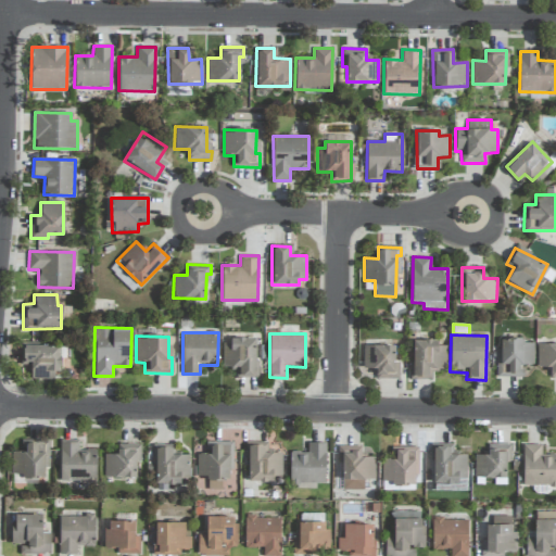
[(533,342),(523,343),(523,338),(500,339),(500,376),(521,376),(521,365),(533,365),(533,342)]
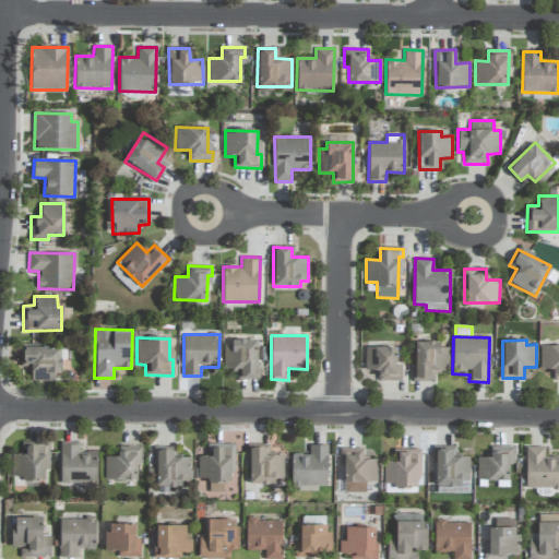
[(237,379),(257,380),(258,341),(224,341),(224,369),(237,369),(237,379)]
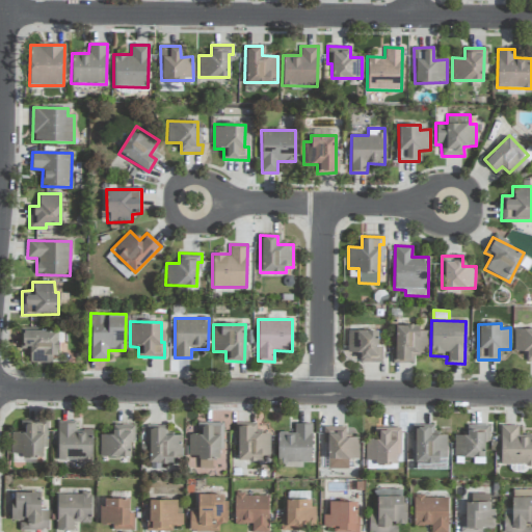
[(427,327),(394,326),(393,363),(411,363),(411,353),(427,353),(427,327)]
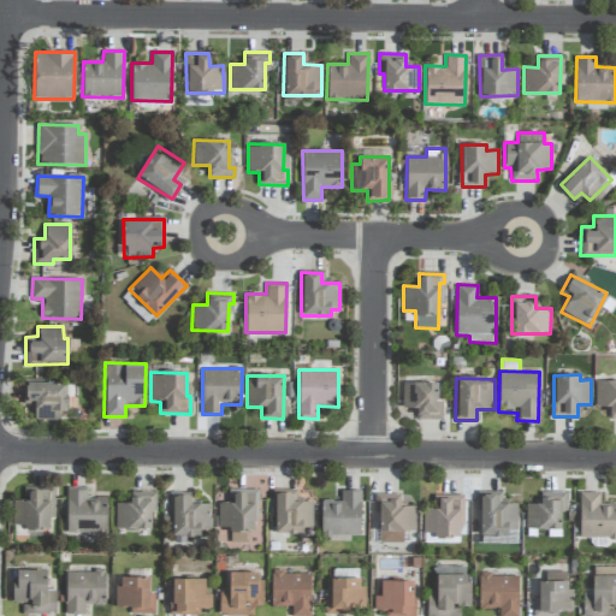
[(615,380),(596,381),(594,407),(609,407),(609,418),(615,418),(615,380)]
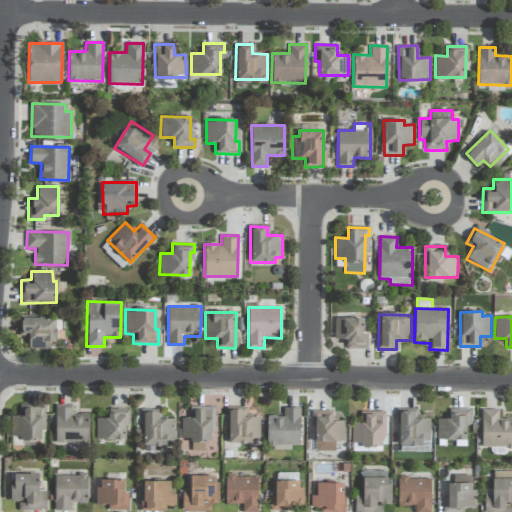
[(49,349),(49,342),(55,342),(55,317),(20,317),(20,334),(28,334),(28,349),(49,349)]
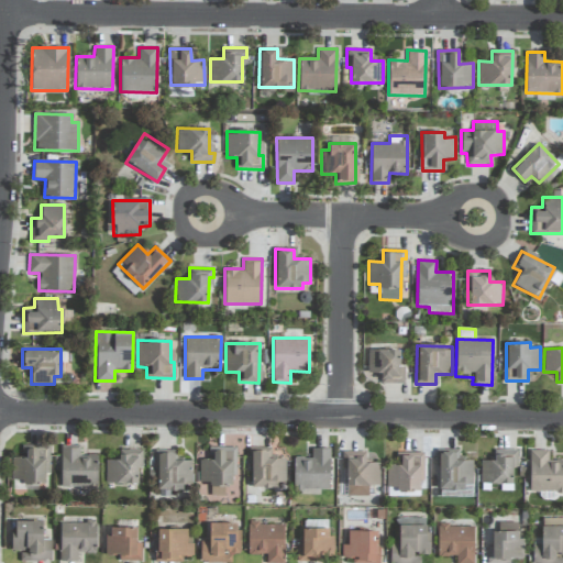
[(399,350),(367,350),(367,373),(381,372),(381,384),(404,383),(404,372),(400,372),(399,350)]
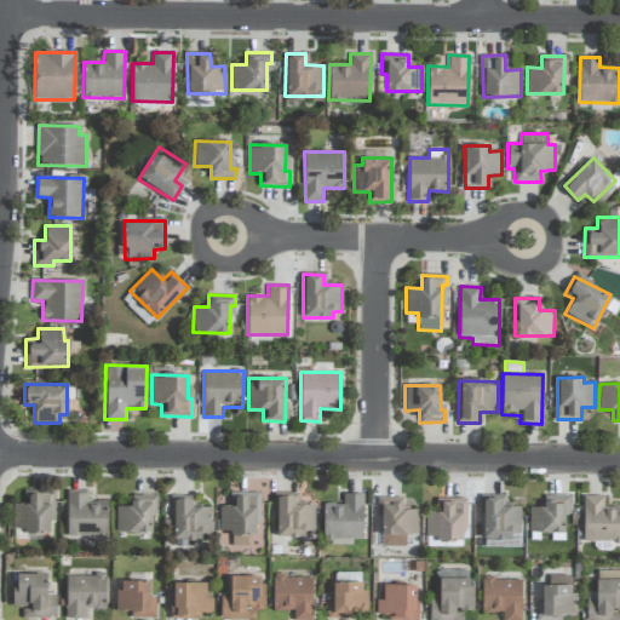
[(41,489),(24,491),(24,503),(12,503),(12,528),(24,528),(24,533),(50,533),(50,504),(41,504),(41,489)]
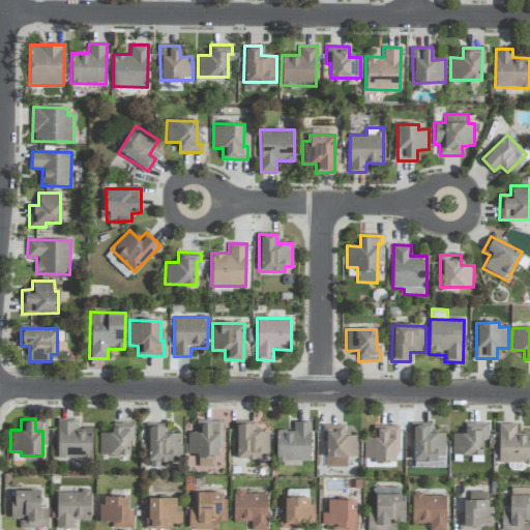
[(57,459),(91,460),(91,429),(75,429),(75,419),(58,419),(57,459)]
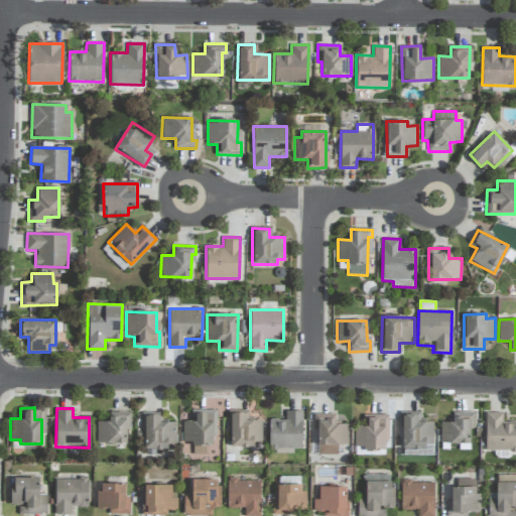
[(182,441),(194,441),(192,454),(206,455),(206,444),(213,444),(213,419),(216,419),(217,410),(194,409),(192,421),(182,421),(182,441)]
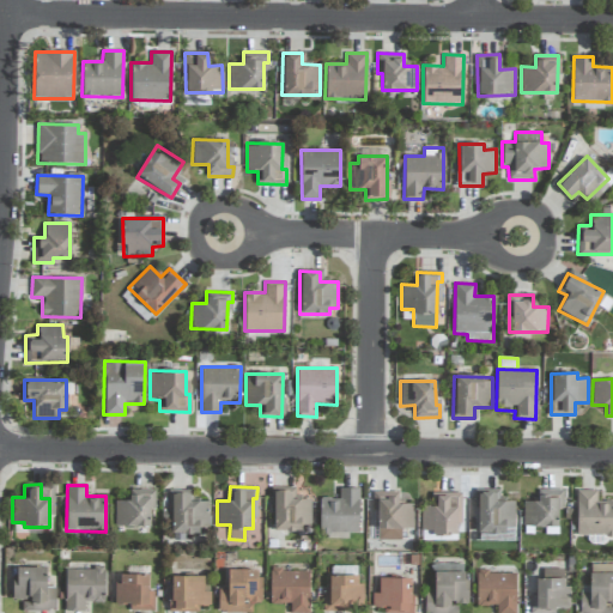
[(310,529),(310,499),(291,498),(292,489),(272,487),(271,504),(274,504),(274,528),(310,529)]
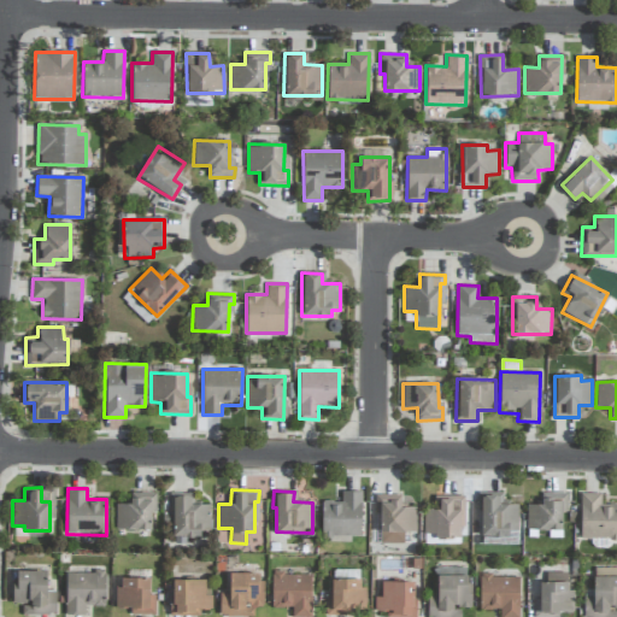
[(321,536),(360,536),(362,492),(342,491),(341,501),(322,500),(321,536)]
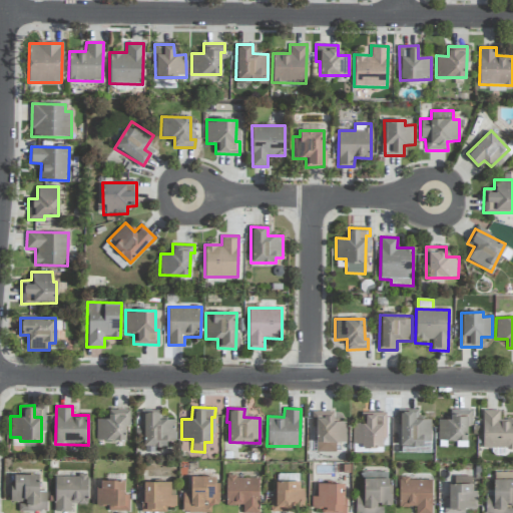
[(430,419),(415,419),(415,409),(398,410),(399,445),(431,445),(430,419)]
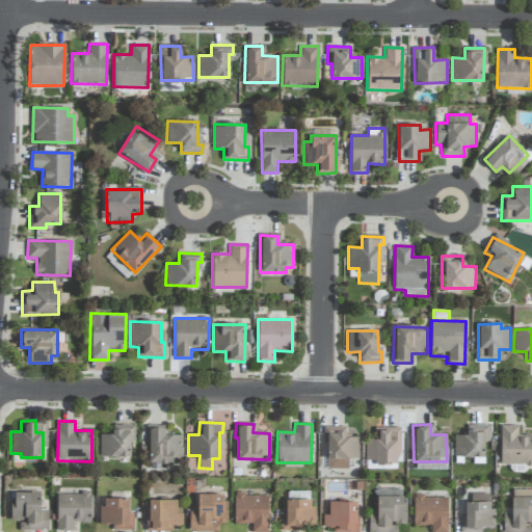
[(99,456),(132,457),(133,425),(112,425),(112,434),(100,434),(99,456)]
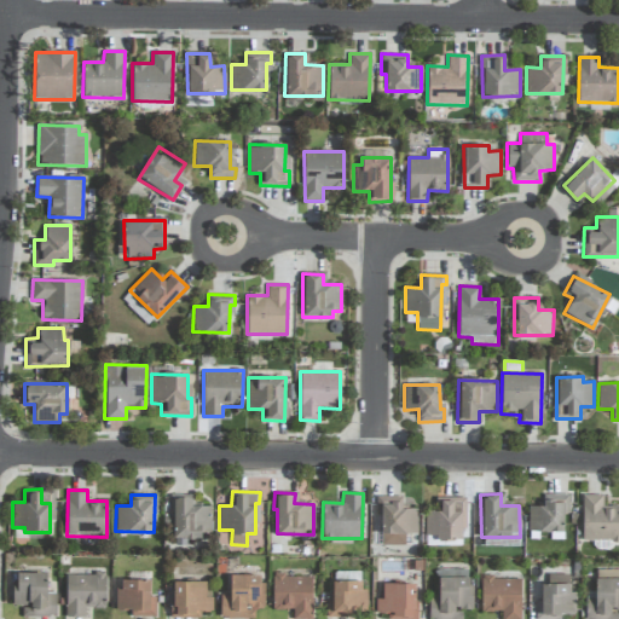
[(210,505),(191,507),(191,495),(172,495),(173,539),(201,538),(201,532),(210,532),(210,505)]
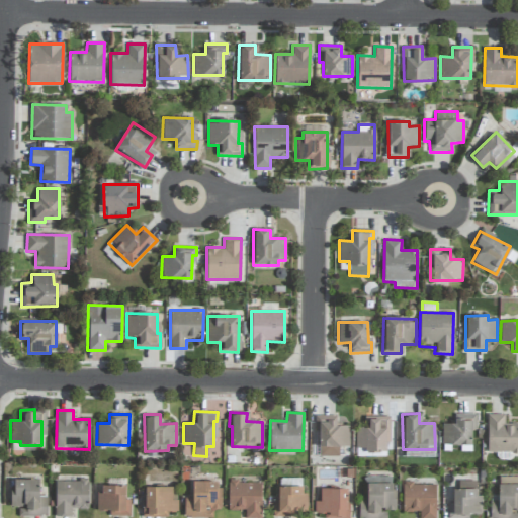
[(473,414),(454,414),(454,423),(442,423),(441,444),(460,444),(460,451),(472,451),(473,414)]
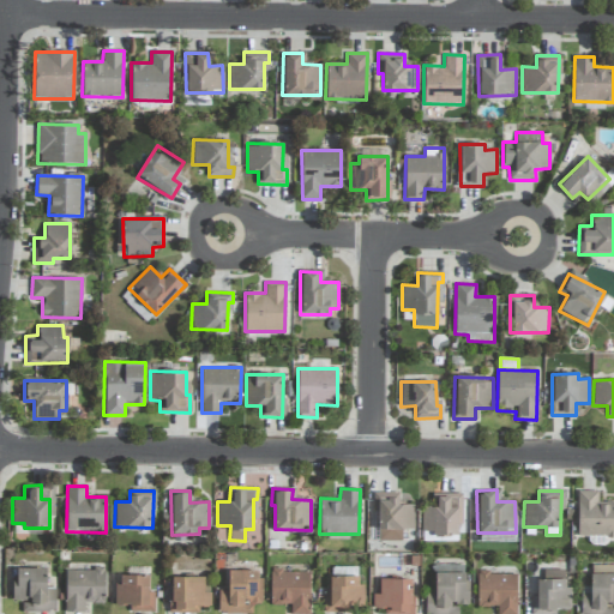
[(613,501),(599,501),(599,491),(578,491),(577,536),(613,536),(613,501)]
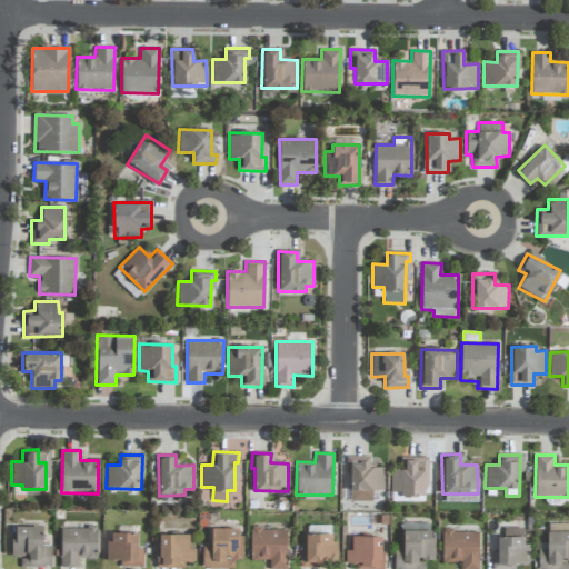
[(349,457),(348,501),(372,501),(372,490),(382,490),(382,468),(369,467),(370,457),(349,457)]
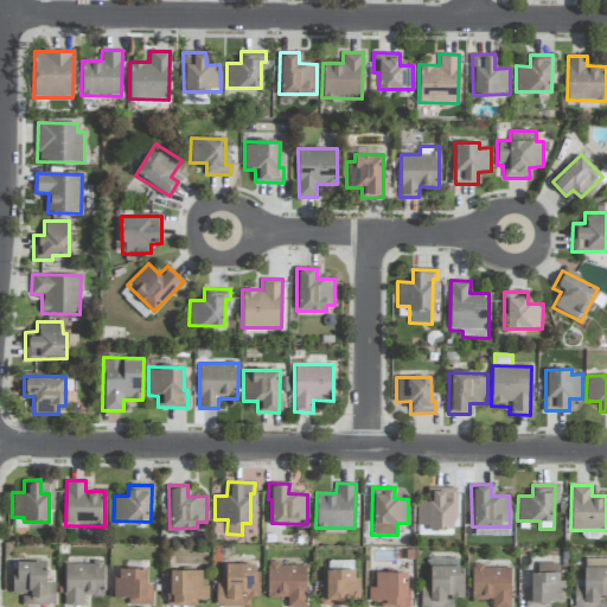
[(453,531),(453,503),(457,503),(457,489),(432,489),(432,502),(416,502),(416,525),(428,525),(428,532),(453,531)]
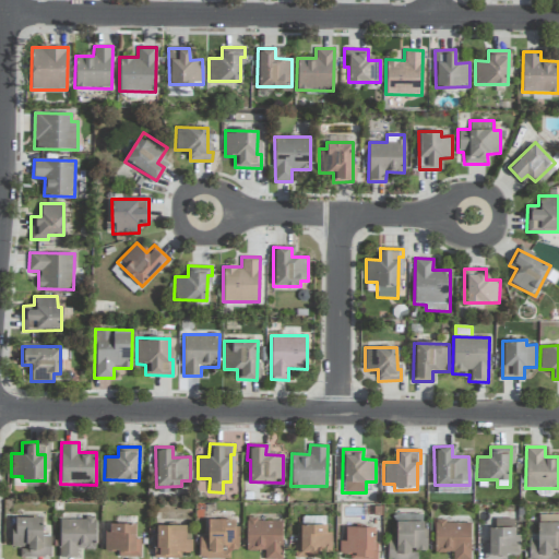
[(425,513),(395,514),(396,539),(388,539),(387,558),(417,558),(417,551),(425,551),(425,513)]
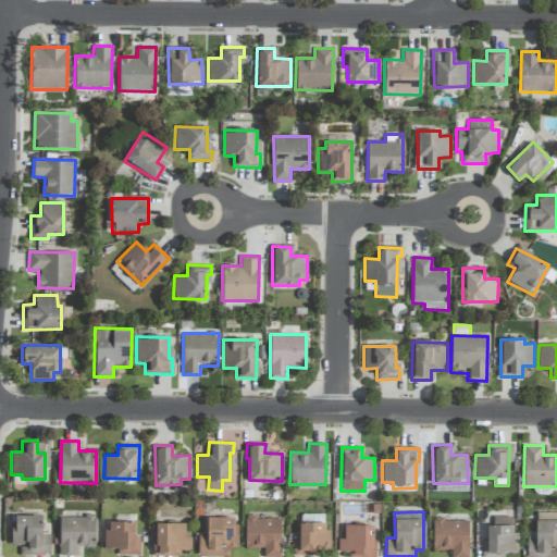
[(556,512),(535,512),(535,539),(528,539),(527,556),(556,556),(556,551),(556,549),(556,512)]
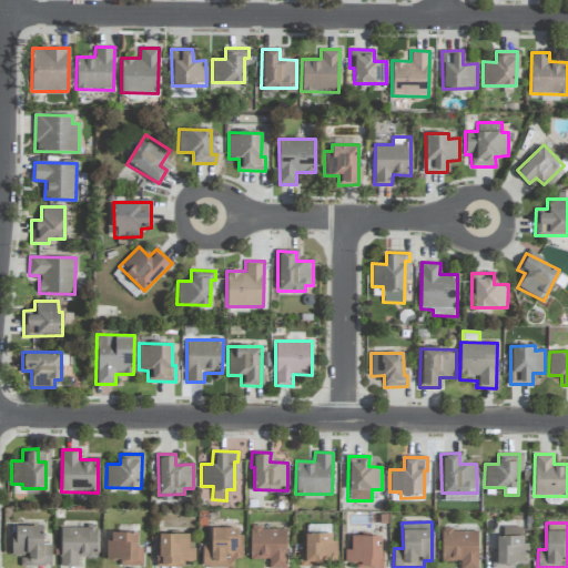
[(51,566),(51,544),(43,544),(42,525),(12,526),(12,556),(21,556),(21,566),(51,566)]
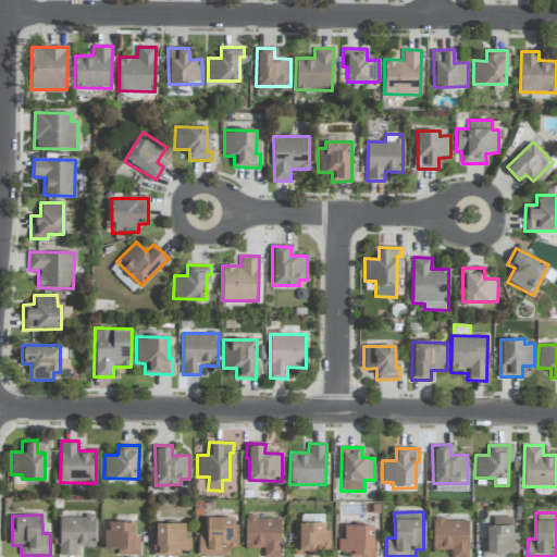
[(95,547),(95,517),(60,516),(59,555),(76,555),(76,547),(95,547)]
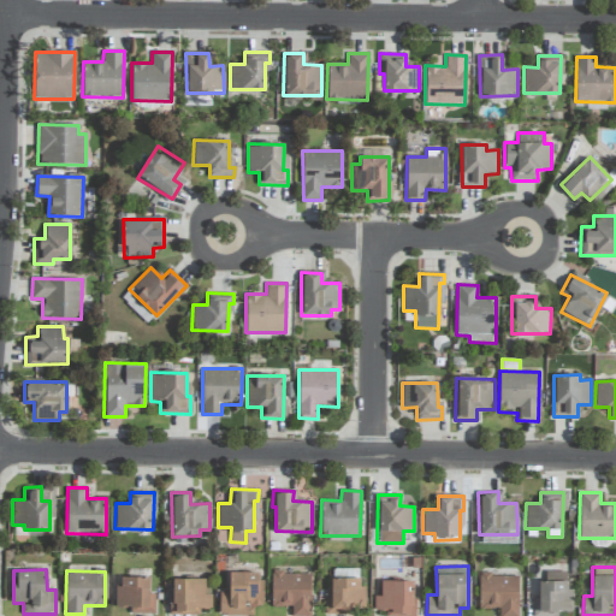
[(261,573),(229,572),(229,593),(220,592),(220,615),(253,615),(253,604),(261,605),(261,573)]
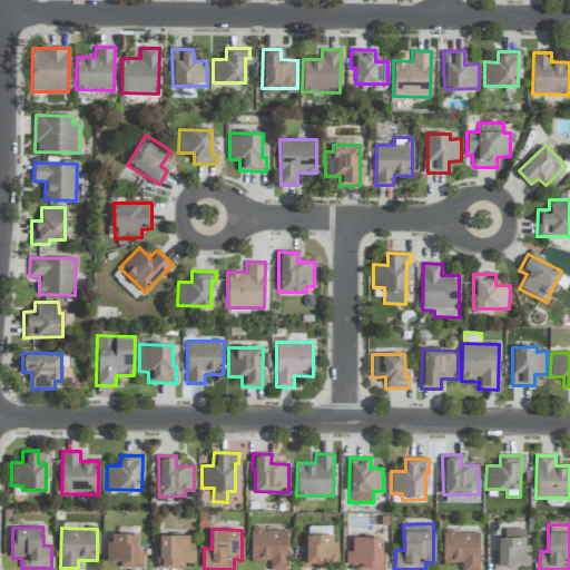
[(524,529),(504,529),(504,538),(499,538),(498,552),(493,552),(492,569),(516,569),(517,566),(530,566),(530,546),(524,544),(524,529)]
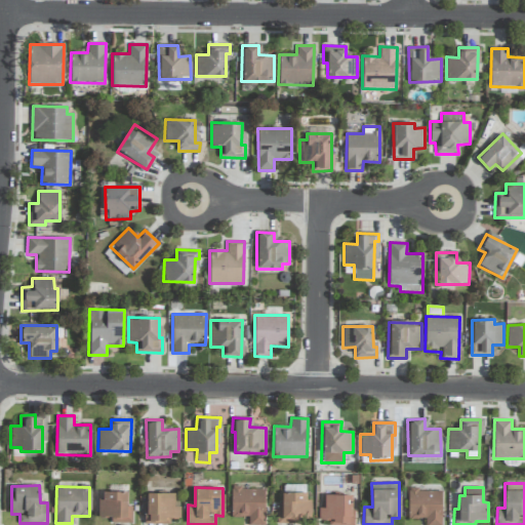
[(265,488),(231,488),(231,518),(248,517),(248,524),(257,524),(265,524),(265,488)]
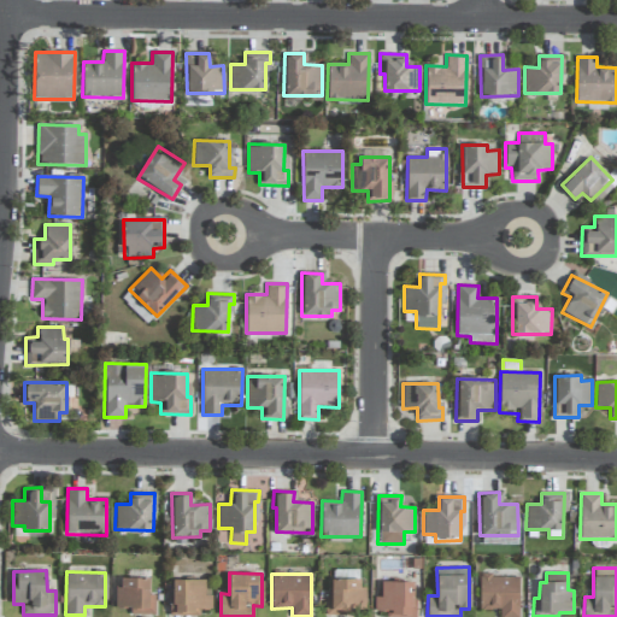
[(519,616),(518,575),(479,576),(480,610),(499,609),(499,616),(519,616)]
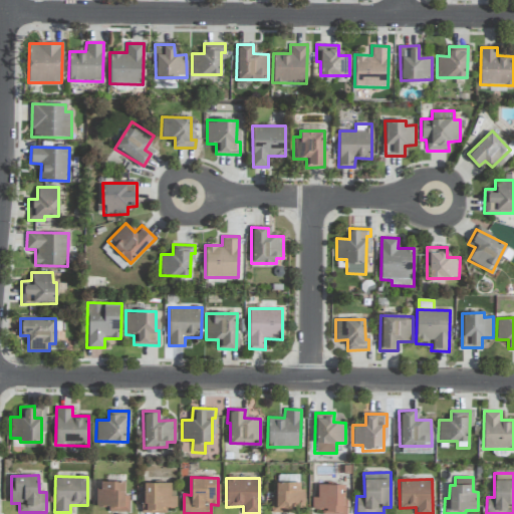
[(124,482),(100,481),(100,489),(97,489),(96,506),(108,506),(108,512),(130,512),(130,494),(124,494),(124,482)]
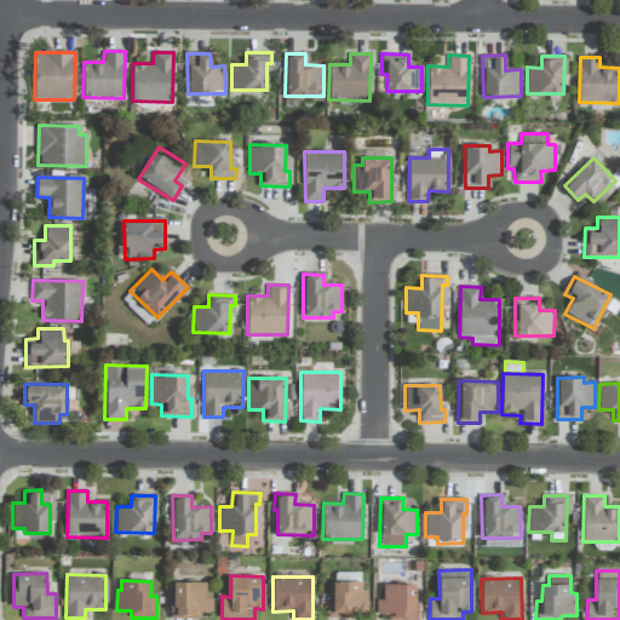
[(366,583),(334,581),(333,598),(328,598),(327,618),(352,619),(352,613),(365,613),(366,583)]
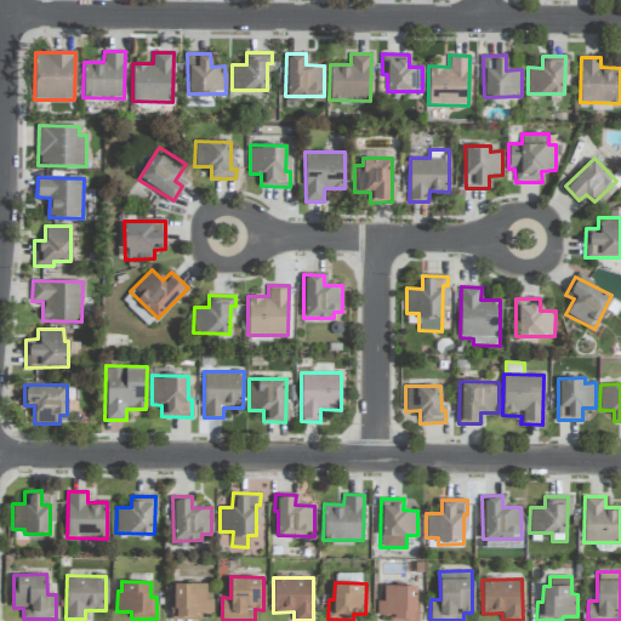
[(206,584),(172,584),(172,620),(200,620),(200,614),(212,614),(212,599),(206,599),(206,584)]
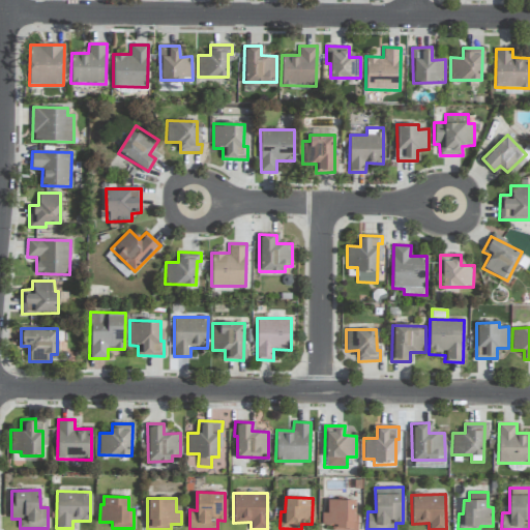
[(356,529),(356,499),(327,500),(327,512),(322,512),(322,525),(332,525),(331,529),(356,529)]
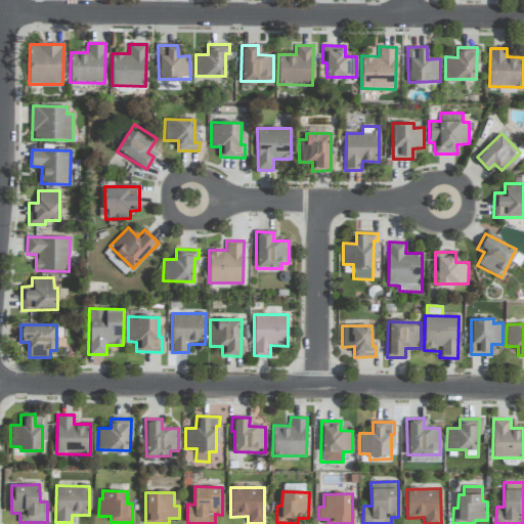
All buildings are outlined.
